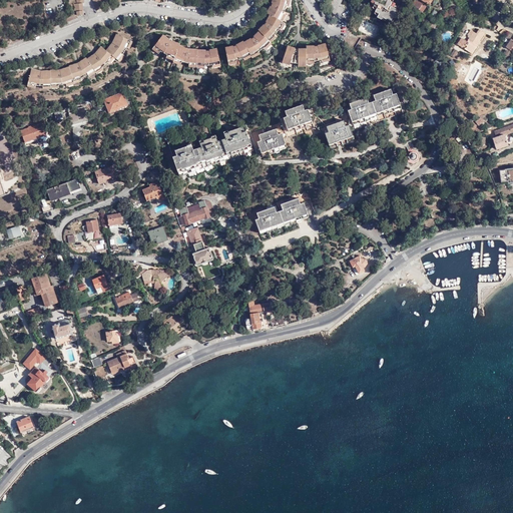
[(100,0),(92,0),(96,8),(103,6),(100,0)]
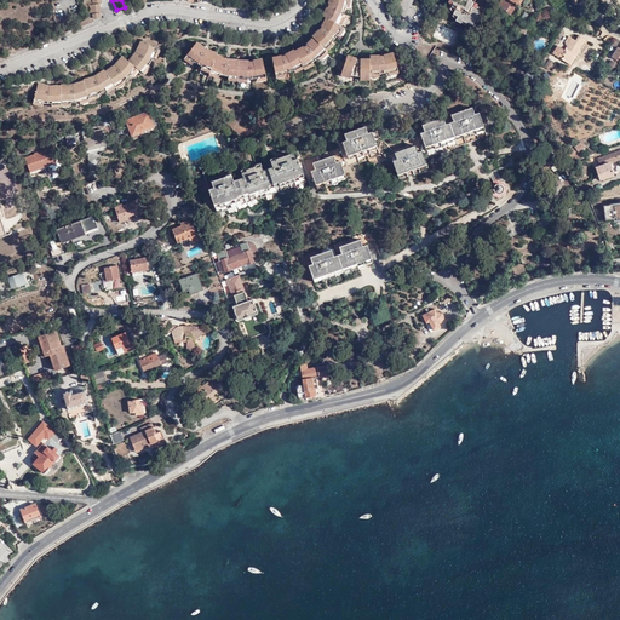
[(319,29),(313,36),(314,38),(325,49),(332,42),(331,40),(336,34),(337,34),(342,27),(338,24),(343,16),(340,15),(344,6),(345,7),(346,0),(328,0),(328,3),(326,7),(322,15),(326,17),(321,26),(319,29)]
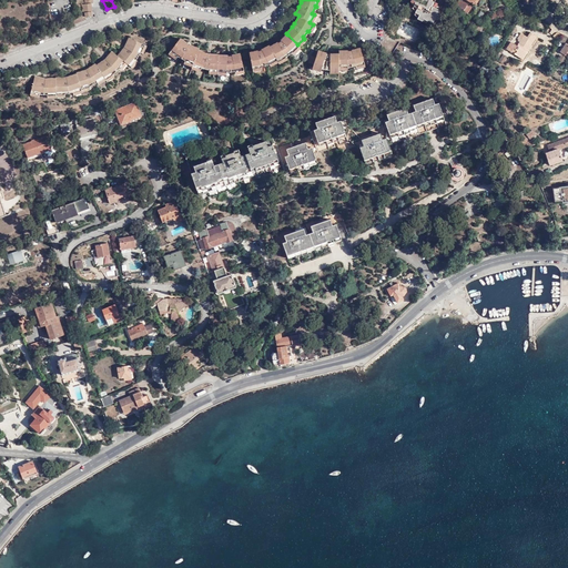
[(414,0),(415,0),(413,4),(417,7),(415,11),(419,13),(417,17),(422,19),(423,17),(432,21),(434,17),(437,18),(438,13),(434,11),(436,8),(433,6),(435,1),(433,0),(414,0)]
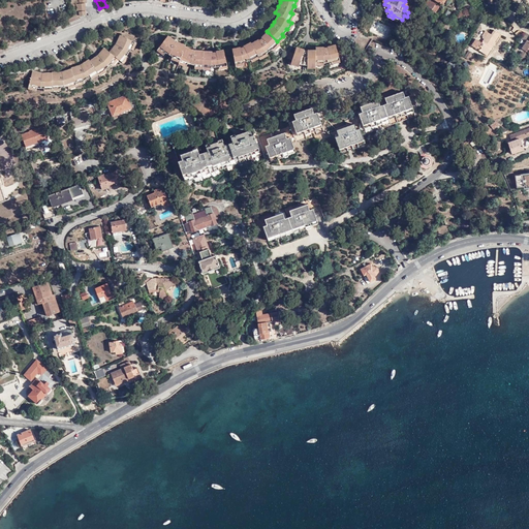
[(426,0),(424,3),(431,8),(434,4),(437,0),(442,3),(444,0),(426,0)]
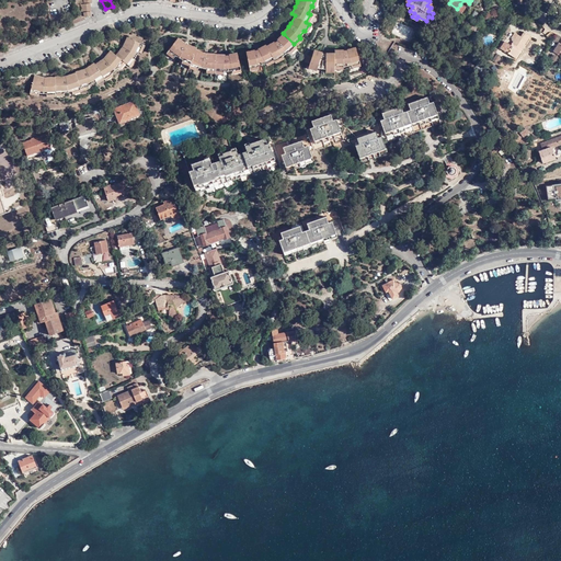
[(83,12),(90,11),(91,11),(90,2),(81,3),(83,12)]
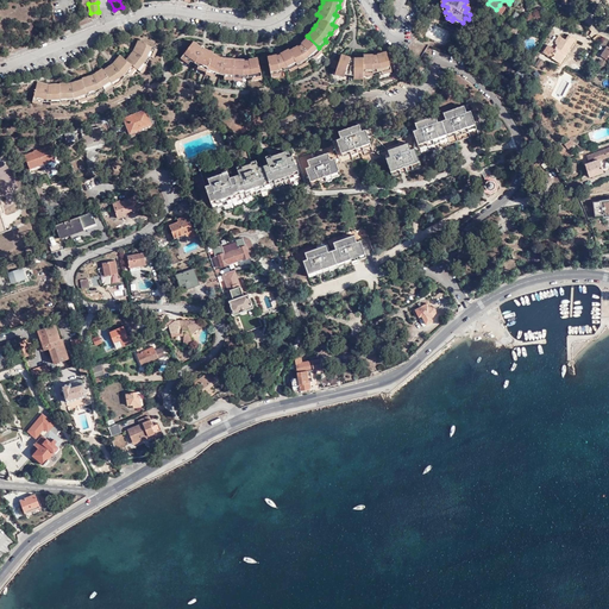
[(359,17),(366,29),(371,26),(364,14),(359,17)]
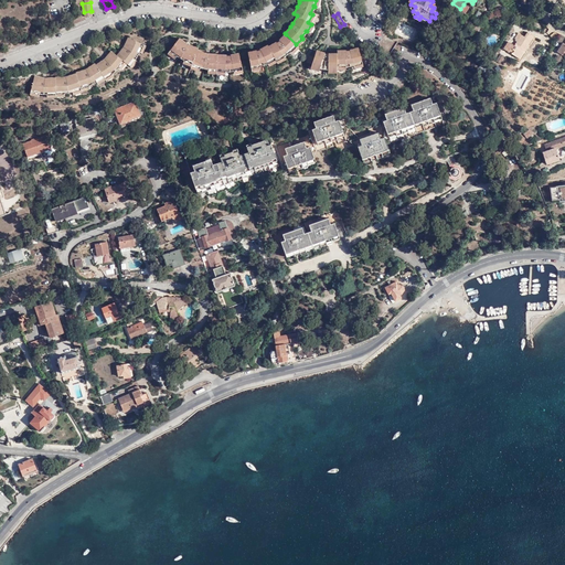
[(473,21),(466,18),(464,23),(470,27),(473,21)]
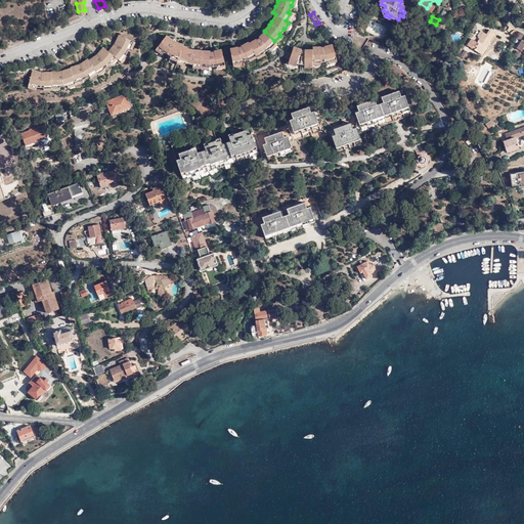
[(472,37),(467,44),(482,53),(495,32),(489,28),(486,33),(480,29),(477,35),(479,36),(476,40),(472,37)]
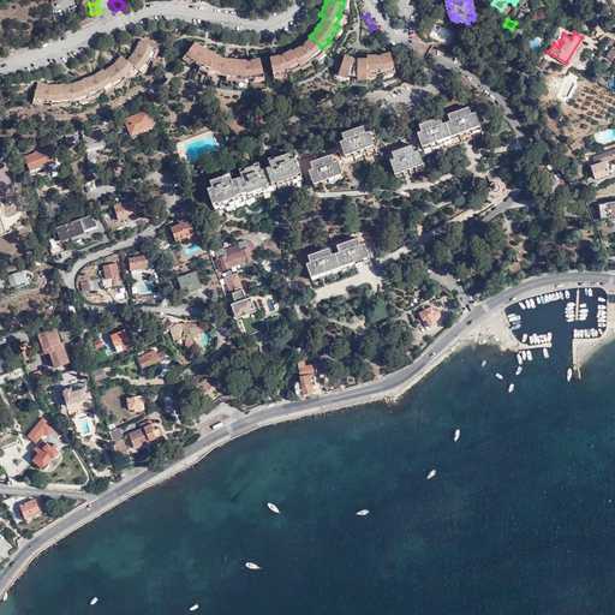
[(323,51),(322,48),(311,37),(304,43),(300,46),(292,51),(291,49),(287,52),(284,54),(281,55),(279,55),(269,57),(273,76),(282,73),(282,71),(291,69),(292,70),(299,65),(300,67),(309,63),(309,60),(316,55),(316,57),(323,51)]
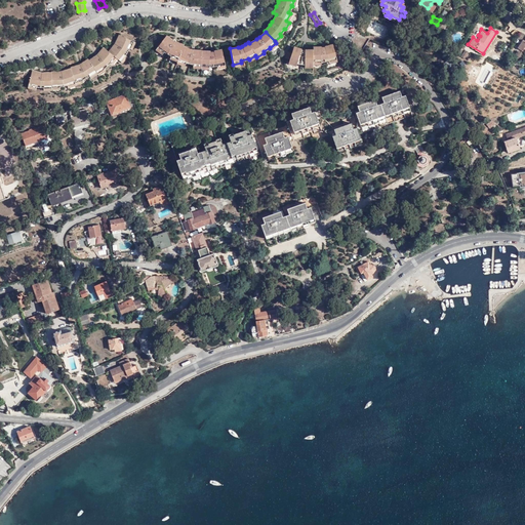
[(166,34),(157,46),(164,51),(164,50),(171,54),(170,55),(177,58),(177,59),(185,63),(186,62),(193,63),(193,65),(201,65),(202,66),(209,66),(210,65),(216,65),(217,66),(225,65),(221,49),(214,50),(211,51),(203,50),(203,49),(192,48),(183,45),(184,43),(174,40),(170,37),(166,34)]
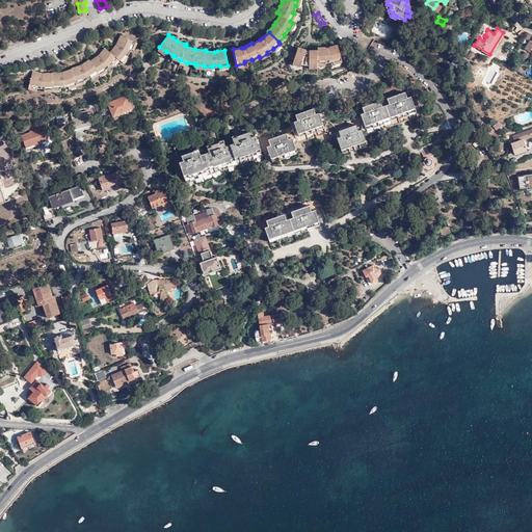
[(32,72),(29,86),(36,88),(36,87),(44,88),(44,89),(52,89),(52,88),(60,88),(60,87),(69,86),(70,87),(77,84),(84,81),(84,80),(90,76),(91,77),(98,73),(99,74),(106,70),(106,69),(111,63),(112,64),(117,57),(123,62),(128,55),(127,54),(131,49),(132,49),(136,42),(122,35),(118,42),(115,46),(111,52),(106,48),(101,53),(97,56),(90,61),(89,60),(83,63),(80,65),(72,69),(73,70),(64,72),(60,72),(52,73),(45,74),(40,74),(32,72)]
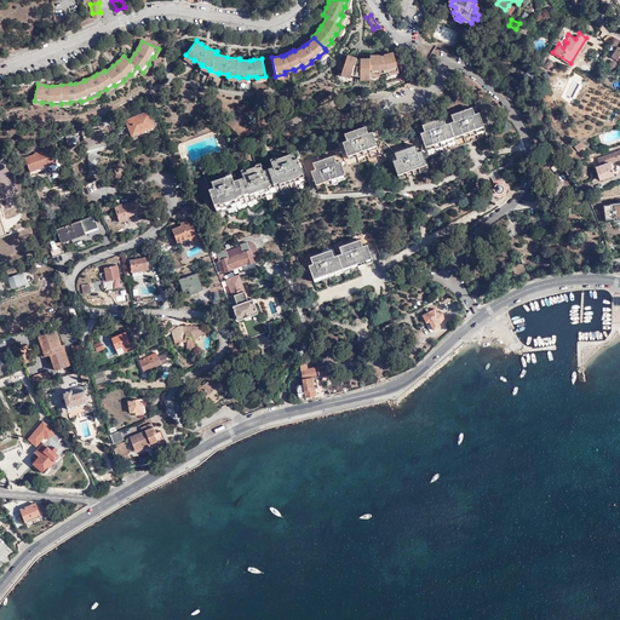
[(344,61),(342,69),(340,73),(350,75),(350,74),(359,75),(360,78),(368,76),(368,73),(378,73),(379,72),(388,70),(389,72),(397,70),(392,52),(385,53),(380,55),(369,55),(369,58),(360,58),(356,57),(346,55),(344,61)]
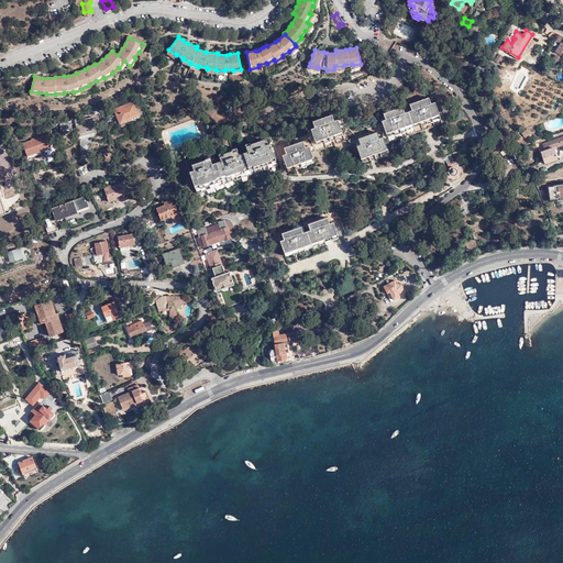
[(385,119),(382,121),(384,128),(386,133),(393,131),(394,134),(406,130),(404,127),(411,123),(419,121),(420,124),(431,120),(431,117),(438,114),(435,109),(433,102),(430,103),(428,98),(409,103),(411,110),(404,113),(401,107),(383,113),(385,119)]
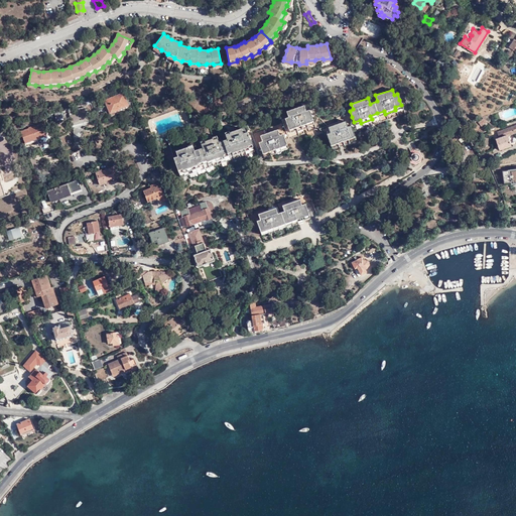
[(122,93),(106,100),(110,112),(127,105),(122,93)]
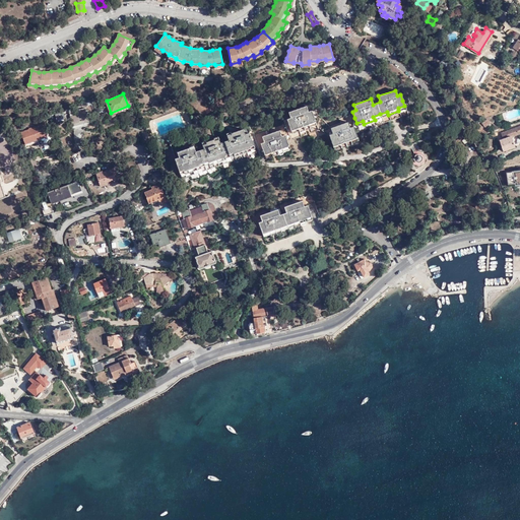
[(298,128),(300,131),(310,127),(309,124),(316,122),(314,117),(312,111),(308,112),(306,106),(288,112),(290,118),(287,119),(289,125),(291,130),(298,128)]
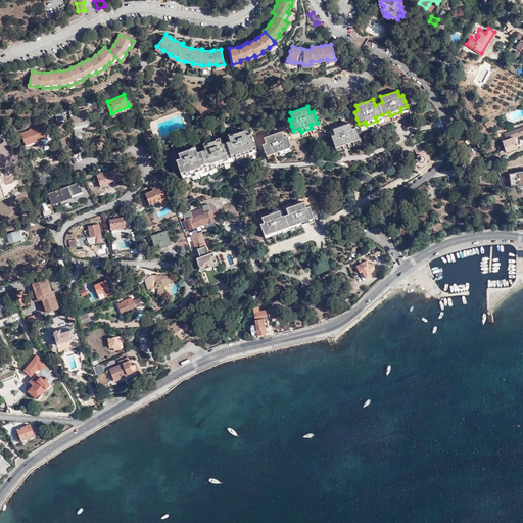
[(359,126),(355,127),(358,133),(414,113),(411,106),(407,108),(408,109),(400,111),(390,115),(384,117),(377,121),(366,125),(360,127),(359,126)]
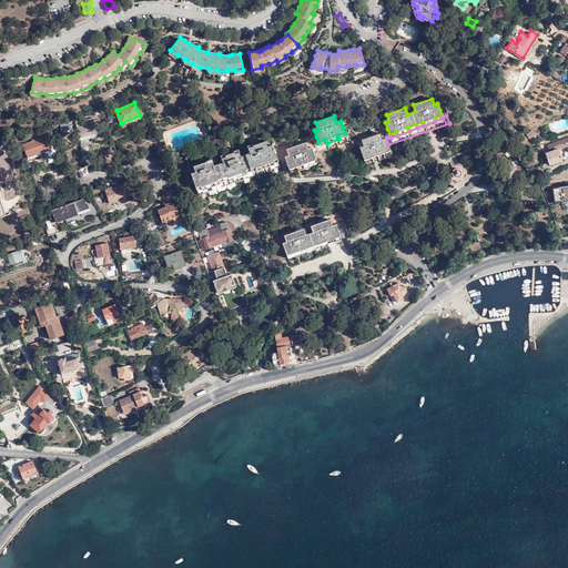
[(83,121),(77,122),(80,139),(91,135),(91,139),(98,137),(94,121),(84,123),(83,121)]
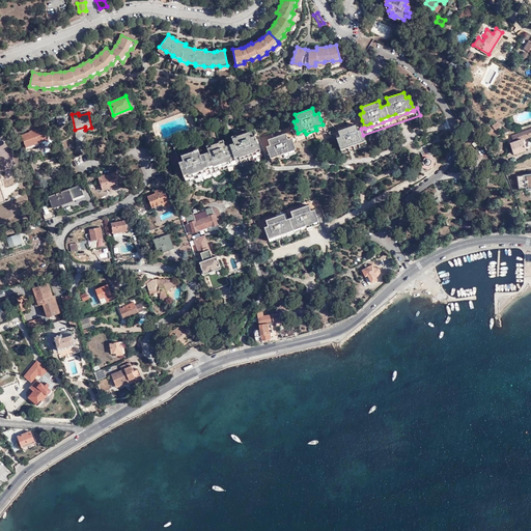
[(362,120),(360,114),(345,119),(347,126),(362,120)]
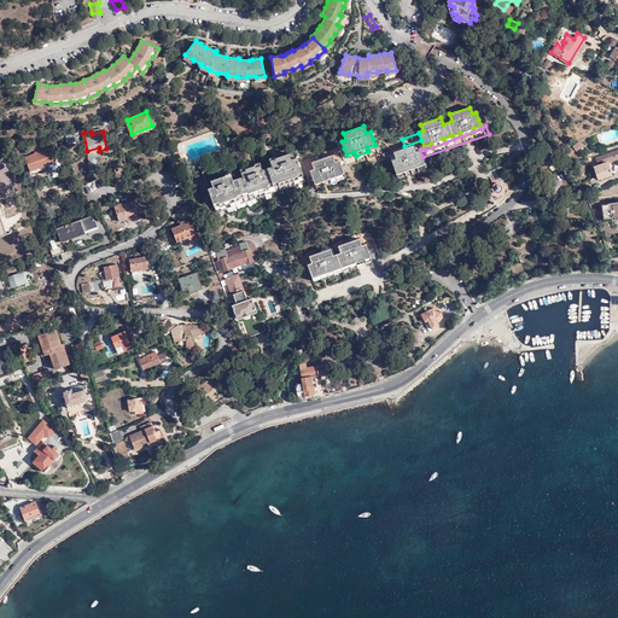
[(577,141),(572,145),(576,150),(583,145),(582,144),(586,141),(583,139),(578,143),(577,141)]
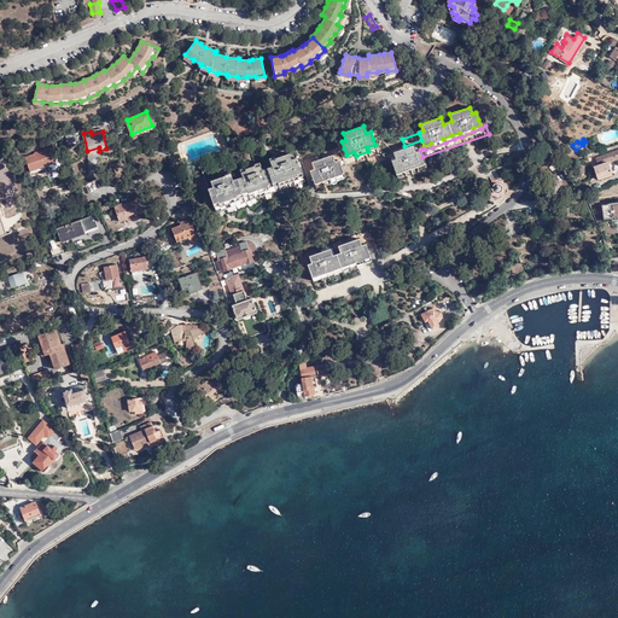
[(298,164),(344,149),(342,141),(296,157),(298,164)]
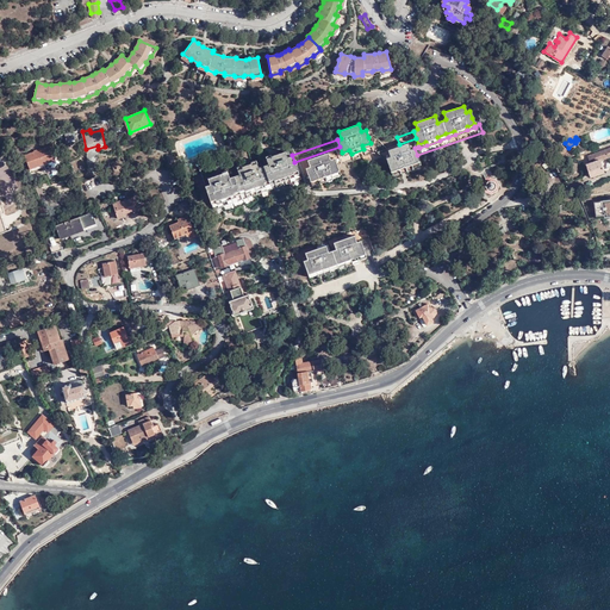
[(417,155),(415,148),(410,149),(408,143),(388,150),(390,156),(386,157),(391,173),(399,170),(400,173),(412,168),(411,166),(419,163),(417,155)]
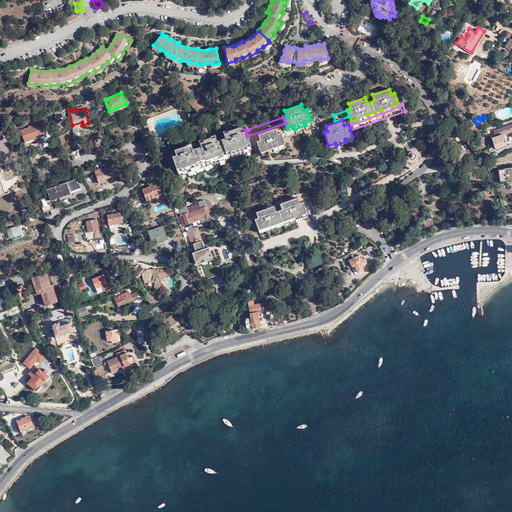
[(37,141),(49,137),(44,121),(28,126),(28,127),(21,129),(24,141),(36,138),(37,141)]
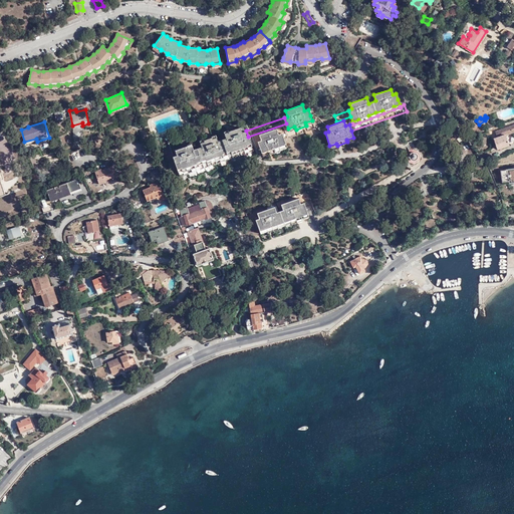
[(313,123),(306,125),(296,130),(289,132),(288,131),(281,133),(284,140),(315,129),(313,123)]
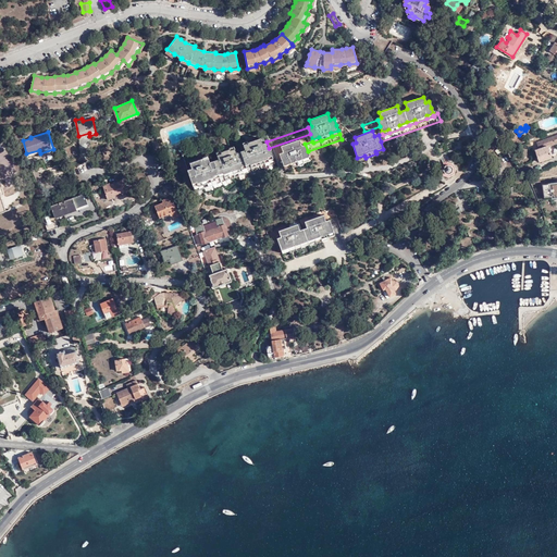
[(539,161),(551,157),(547,145),(556,141),(556,134),(533,143),(535,149),(535,150),(539,161)]
